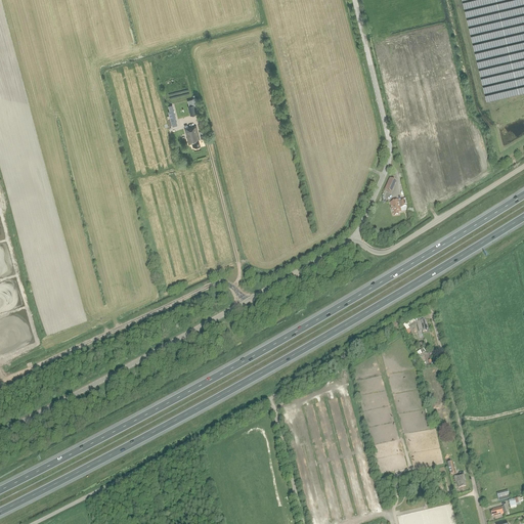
[(190,116),(197,115),(194,105),(188,107),(190,116)]
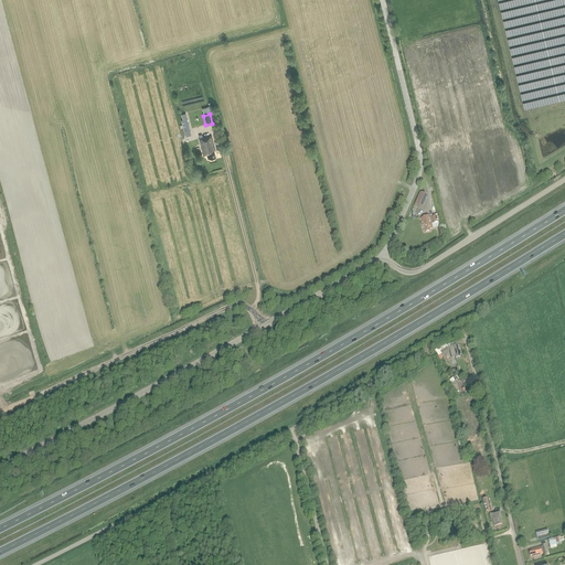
[(212,136),(199,139),(202,149),(203,157),(208,156),(208,159),(210,159),(215,158),(214,150),(215,150),(212,136)]
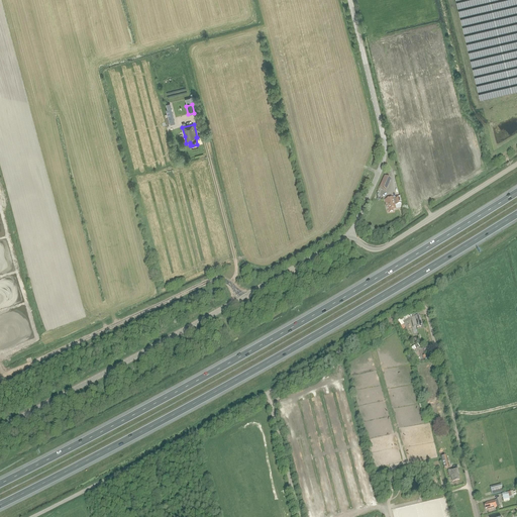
[(380,188),(386,191),(391,179),(385,176),(380,188)]
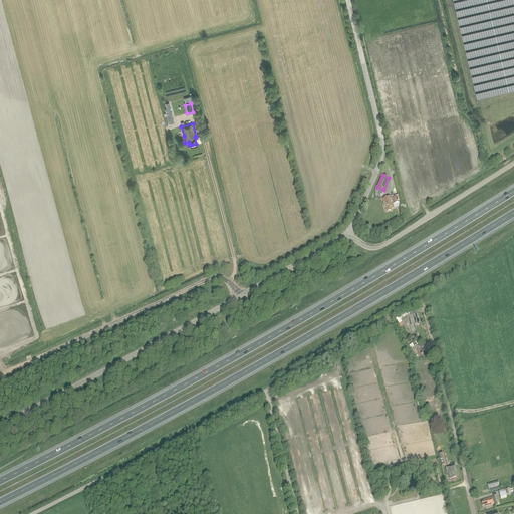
[(391,209),(394,208),(393,204),(399,203),(398,197),(394,198),(394,197),(392,196),(382,198),(386,210),(387,210),(387,211),(392,210),(391,209)]
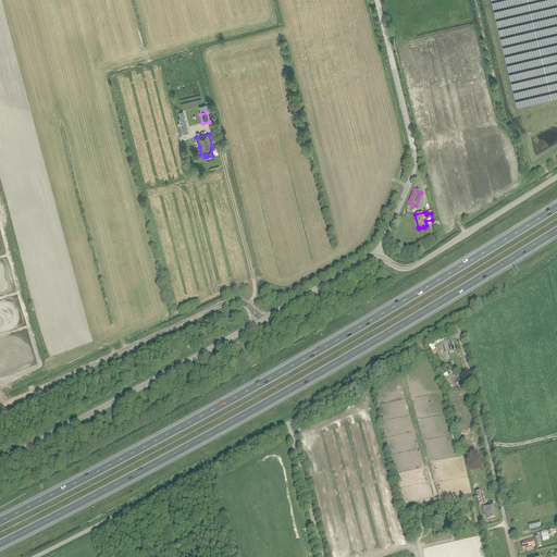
[(443,343),(445,351),(448,351),(449,353),(454,351),(454,349),(455,349),(453,341),(450,341),(449,336),(441,338),(442,343),(443,343)]
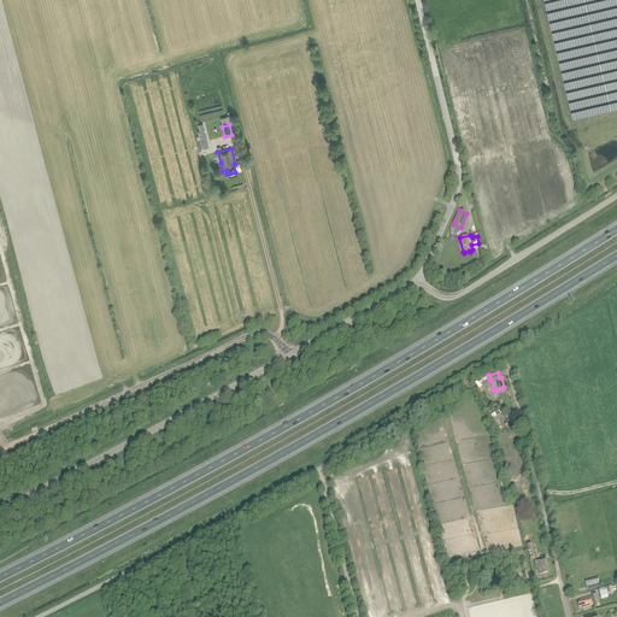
[(481,385),(489,380),(487,375),(474,382),(477,389),(482,387),(481,385)]
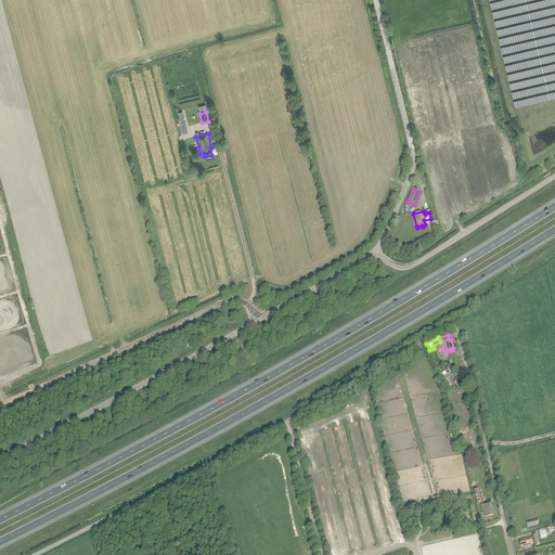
[(476,476),(474,477),(475,481),(478,480),(479,487),(486,485),(485,479),(487,478),(486,474),(482,474),(481,469),(475,472),(476,476)]
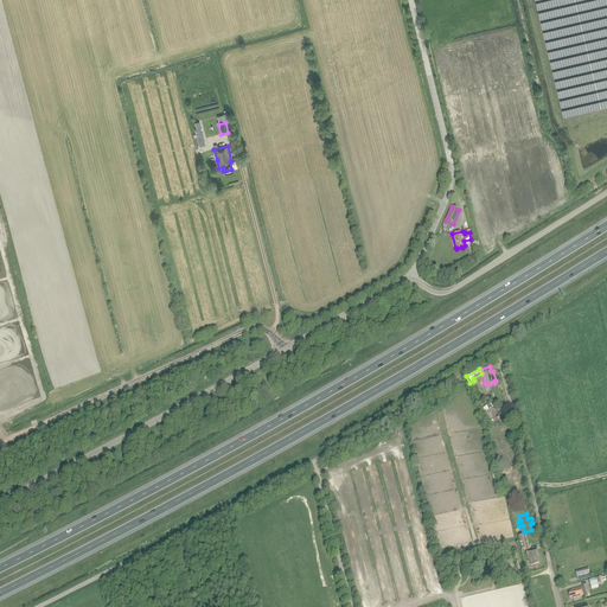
[(531,566),(542,562),(538,549),(528,553),(531,566)]
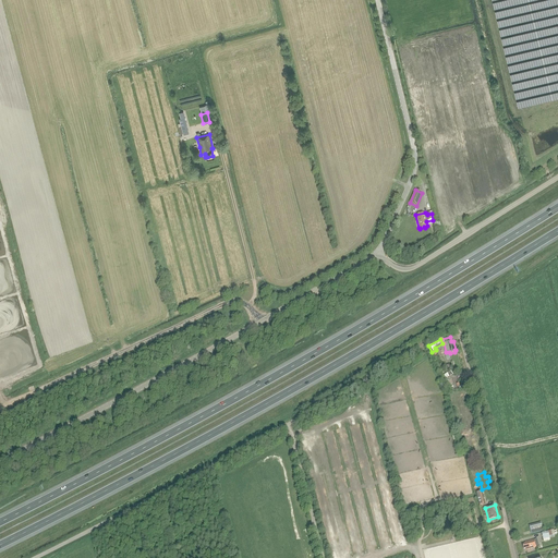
[(553,530),(542,533),(543,540),(549,538),(549,537),(555,536),(553,530)]
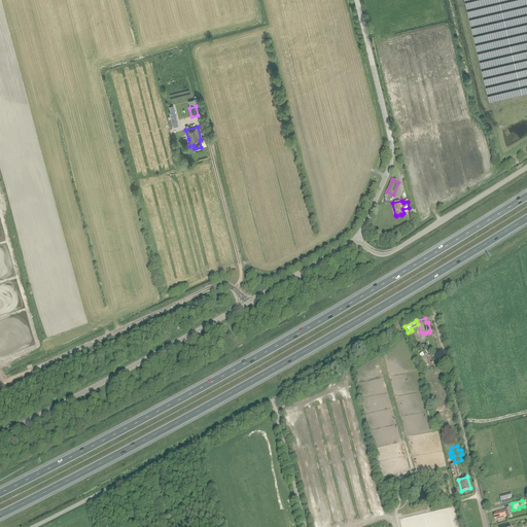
[(497,520),(508,517),(507,508),(495,512),(496,513),(493,514),(494,519),(497,518),(497,520)]
